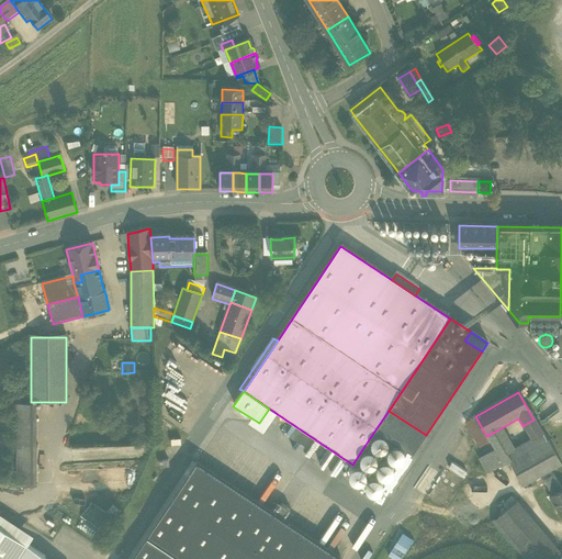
[(35,405),(15,405),(17,488),(36,488),(35,405)]
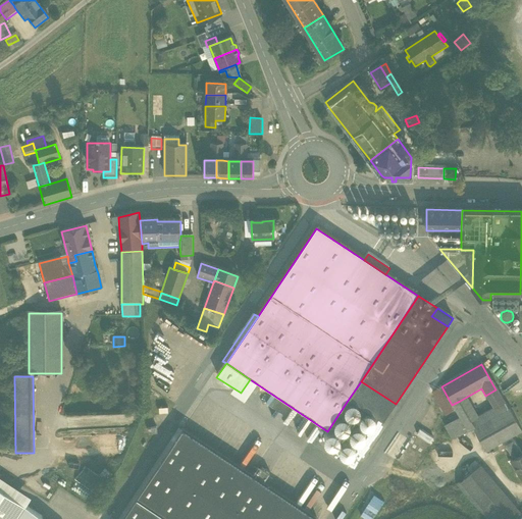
[(396,404),(361,381),(349,399),(383,422),(396,404)]
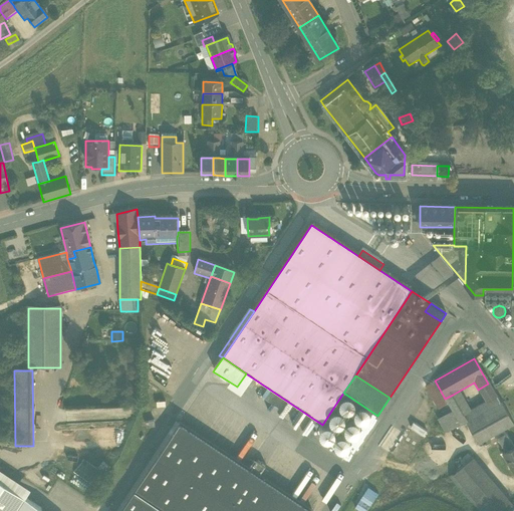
[(488,384),(478,390),(482,397),(492,391),(488,384)]
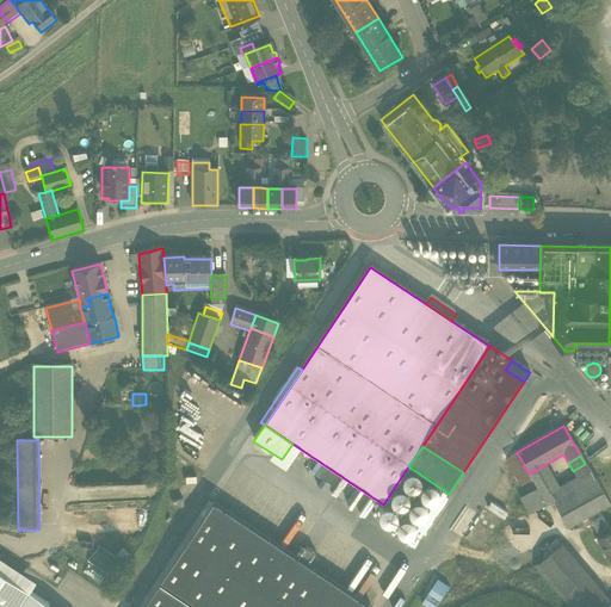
[(585,464),(573,471),(578,479),(551,494),(543,499),(547,507),(554,503),(594,481),(585,464)]
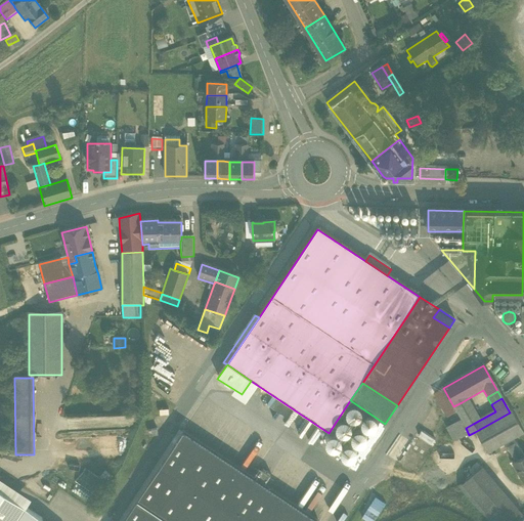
[(473,424),(462,402),(453,406),(462,421),(466,428),(473,424)]
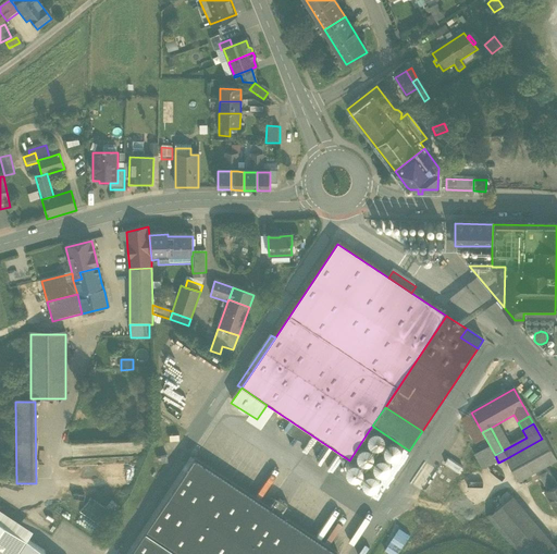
[(375,431),(373,432),(372,432),(371,433),(369,434),(369,436),(368,438),(368,440),(368,441),(368,443),(369,444),(370,446),(371,447),(372,447),(374,448),(375,448),(378,448),(379,448),(381,447),(382,446),(383,445),(384,443),(384,442),(384,440),(384,439),(384,436),(383,435),(382,434),(381,433),(379,432),(378,432),(375,431)]
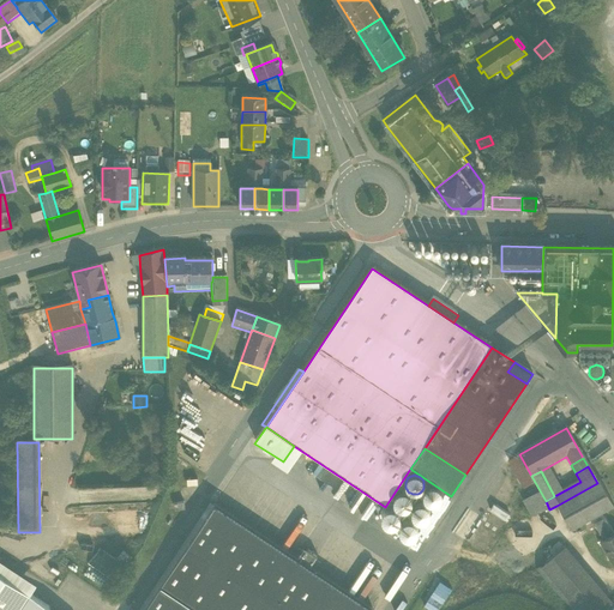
[(597,483),(557,506),(571,532),(591,521),(594,525),(605,519),(602,515),(613,508),(599,483),(597,483)]
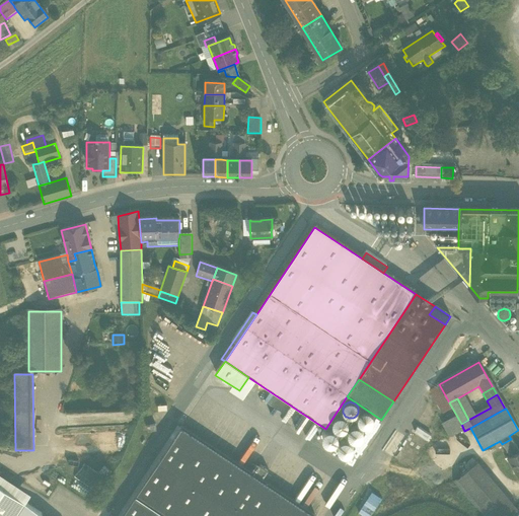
[(368,413),(367,413),(365,412),(364,413),(363,413),(361,414),(360,414),(359,416),(358,417),(358,418),(358,420),(358,421),(358,422),(358,424),(359,425),(360,426),(361,427),(363,428),(364,428),(365,428),(367,428),(368,428),(370,427),(371,426),(372,425),(373,424),(373,422),(373,421),(373,420),(373,418),(373,417),(372,416),(371,414),(370,414),(368,413)]
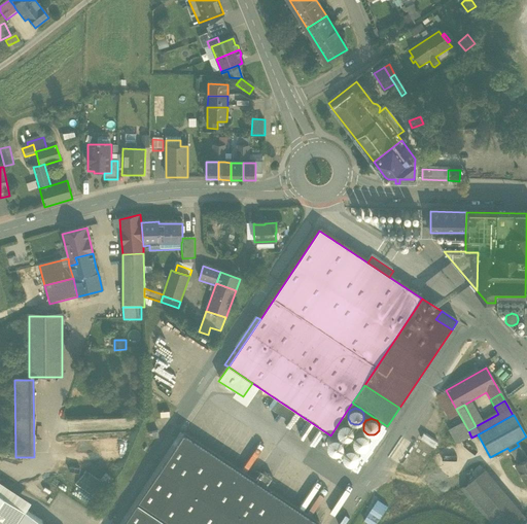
[(344,423),(343,423),(341,424),(340,425),(339,426),(339,427),(338,428),(338,430),(338,431),(338,432),(338,434),(339,435),(340,437),(341,438),(342,439),(343,439),(344,440),(346,440),(347,440),(348,439),(350,439),(351,438),(352,437),(352,435),(353,433),(353,432),(353,431),(353,429),(353,428),(352,427),(351,426),(350,425),(349,424),(348,423),(347,423),(345,423),(344,423)]
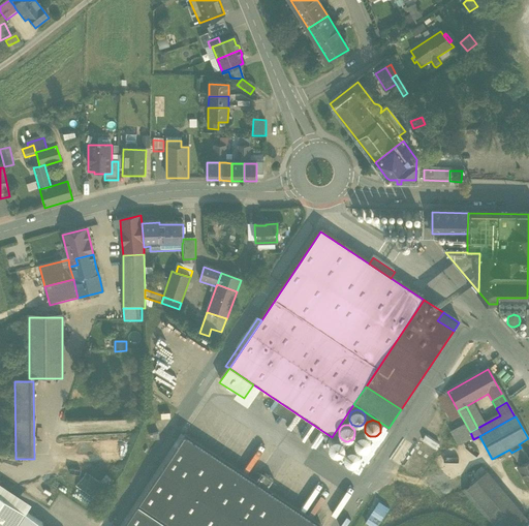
[(466,425),(450,433),(459,447),(473,439),(470,432),(466,425)]
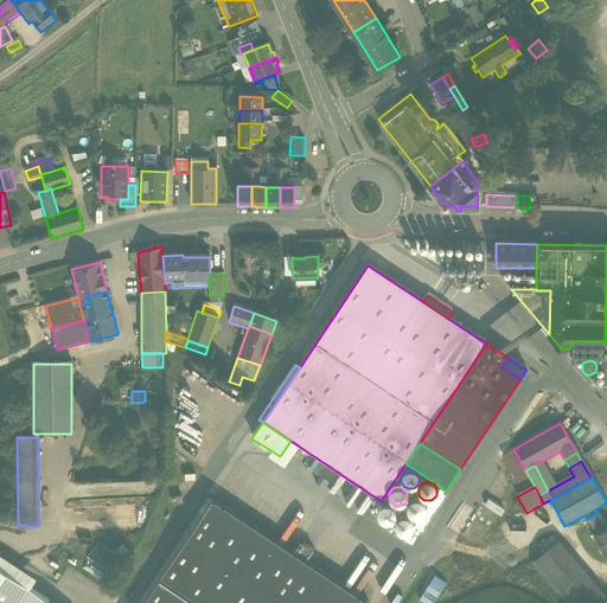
[(417,499),(415,499),(414,500),(411,500),(410,501),(409,502),(408,504),(407,505),(407,507),(407,508),(407,511),(407,512),(408,513),(409,514),(410,515),(411,517),(414,518),(415,518),(417,518),(419,517),(420,517),(422,515),(423,514),(423,513),(425,511),(425,510),(425,507),(425,506),(423,504),(423,502),(422,501),(420,500),(419,500),(417,499)]
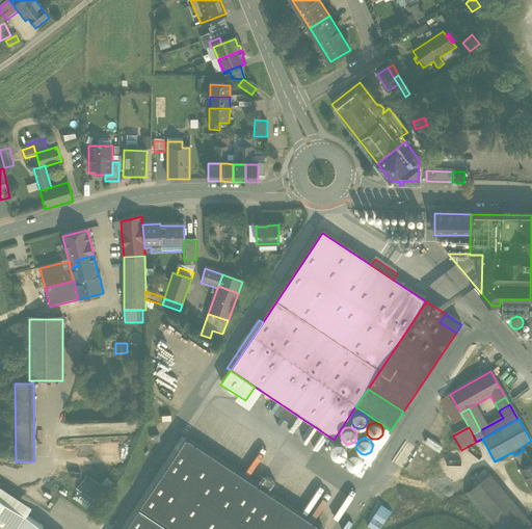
[(429,439),(425,445),(440,454),(443,448),(429,439)]
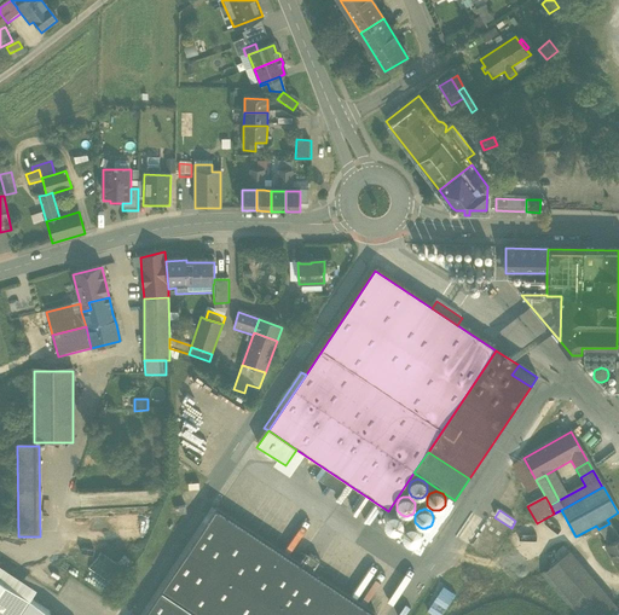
[(215,512),(146,614),(370,614),(215,512)]
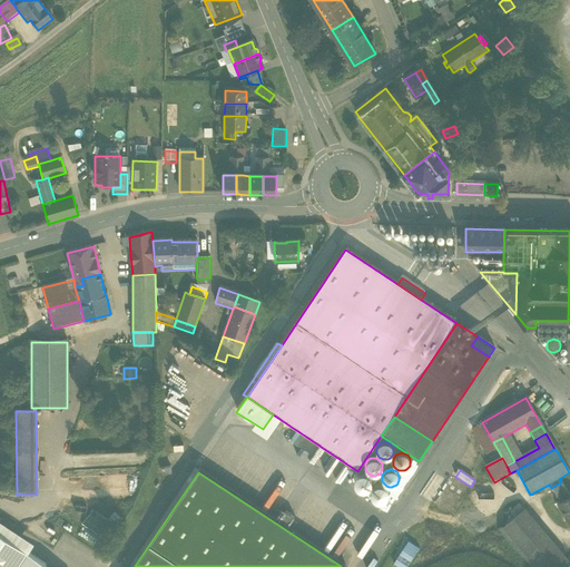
[(362,475),(361,475),(359,476),(357,476),(356,477),(355,479),(354,480),(354,481),(354,484),(354,485),(354,487),(355,488),(356,489),(357,490),(360,491),(361,491),(363,492),(364,491),(366,491),(367,490),(369,489),(370,488),(371,487),(371,485),(371,484),(371,481),(371,480),(370,478),(369,477),(367,476),(365,476),(364,475),(362,475)]
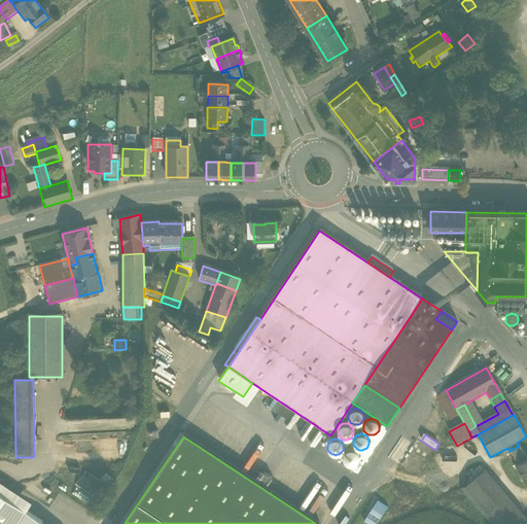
[(519,446),(510,451),(518,465),(526,460),(519,446)]
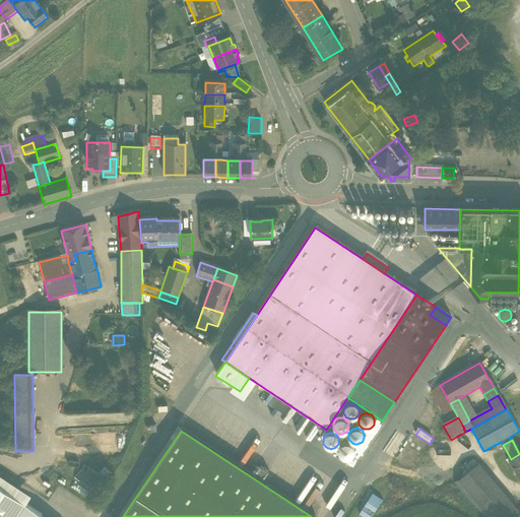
[(345,443),(344,443),(342,443),(341,444),(340,445),(339,446),(338,448),(338,449),(338,450),(338,452),(338,453),(339,454),(340,456),(341,457),(342,457),(343,458),(344,458),(346,458),(347,458),(349,458),(350,457),(351,456),(352,455),(353,454),(353,453),(354,452),(354,450),(353,449),(353,447),(352,446),(351,445),(350,444),(349,443),(348,443),(346,443),(345,443)]
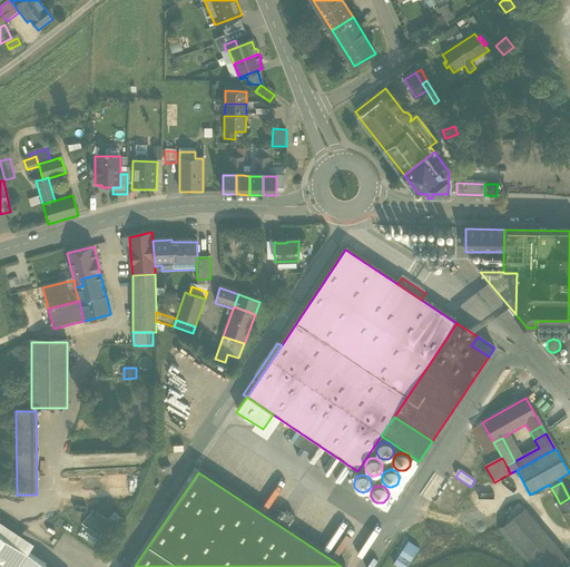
[(485,520),(500,514),(488,488),(473,495),(485,520)]
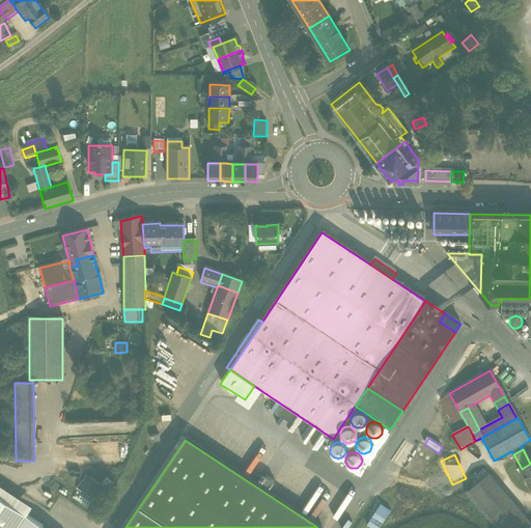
[(522,469),(520,470),(530,490),(530,489),(530,463),(530,464),(522,469)]
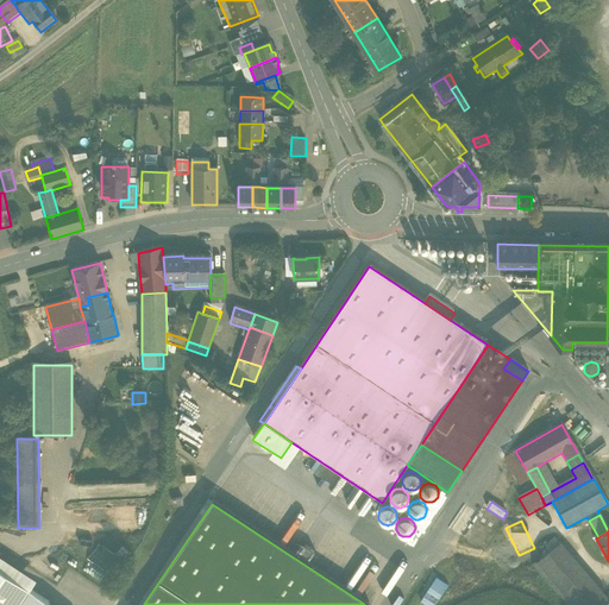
[(554,540),(545,548),(548,553),(559,544),(554,540)]
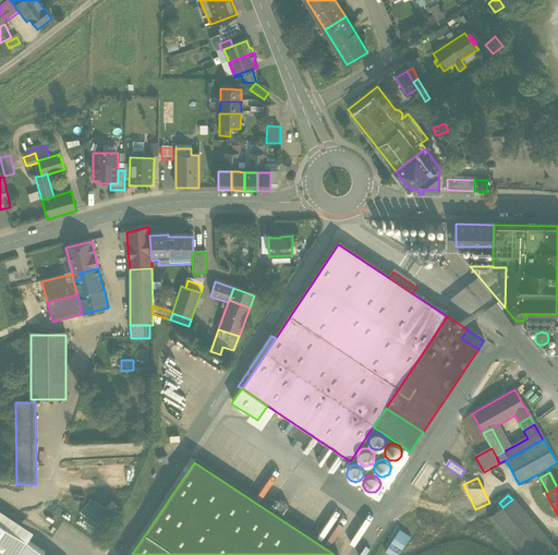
[(549,554),(556,550),(513,498),(512,499),(502,507),(486,521),(513,554),(549,554)]
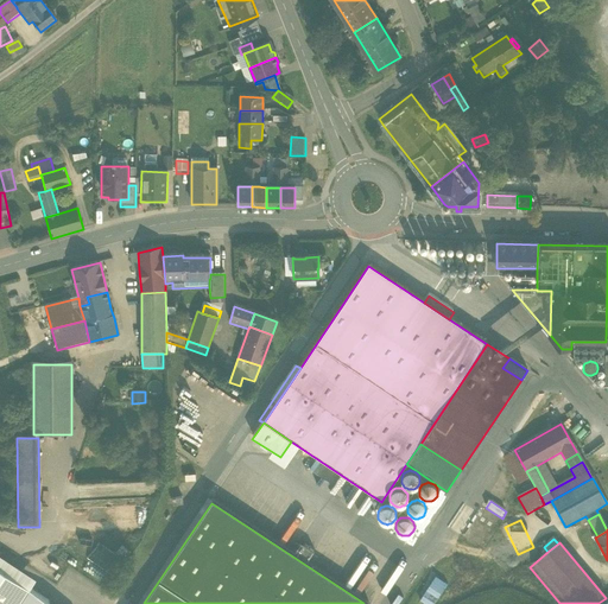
[(501,580),(517,573),(505,546),(489,553),(501,580)]
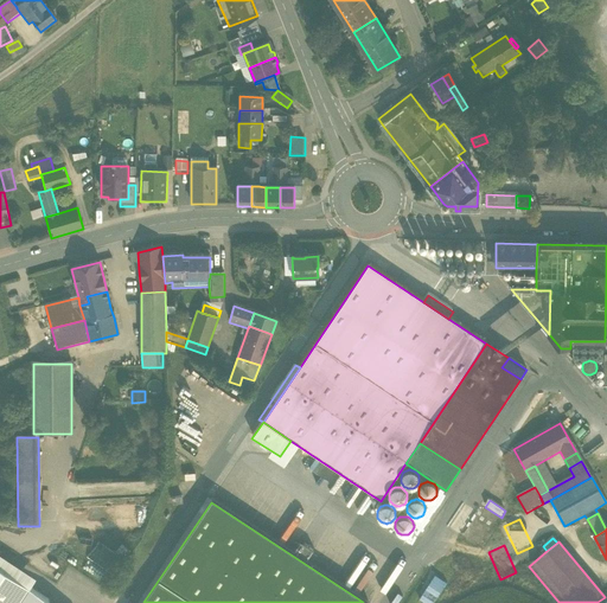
[(0,570),(0,602),(20,602),(30,590),(0,570)]
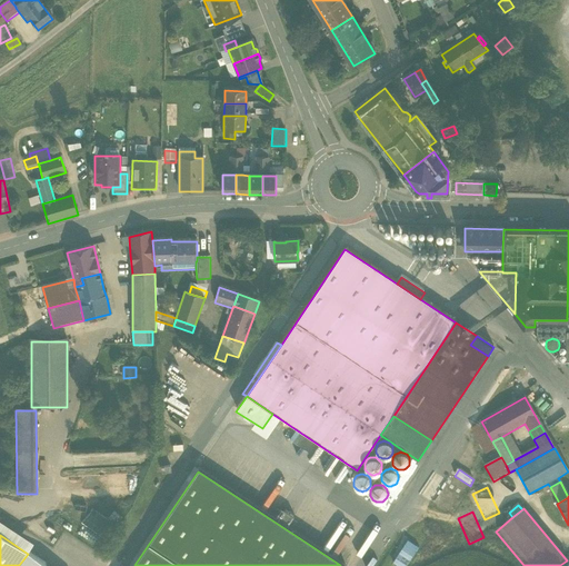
[(370,556),(378,560),(387,546),(380,540),(370,556)]
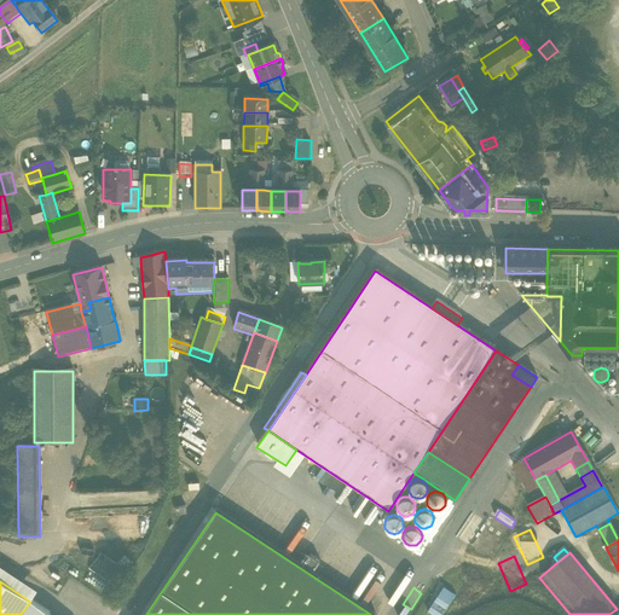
[(444,589),(427,613),(429,614),(444,614),(457,597),(444,589)]
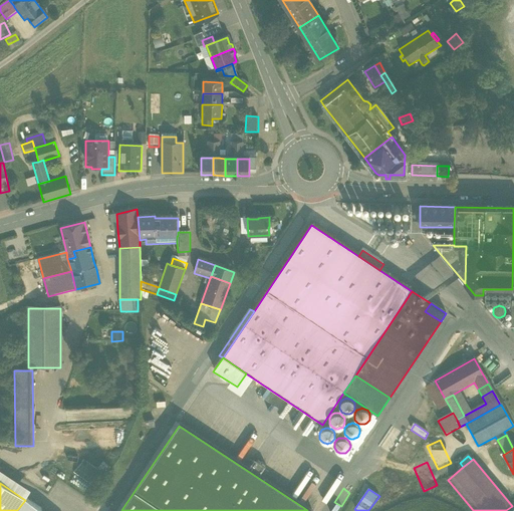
[(40,510),(25,500),(17,510),(40,510)]
